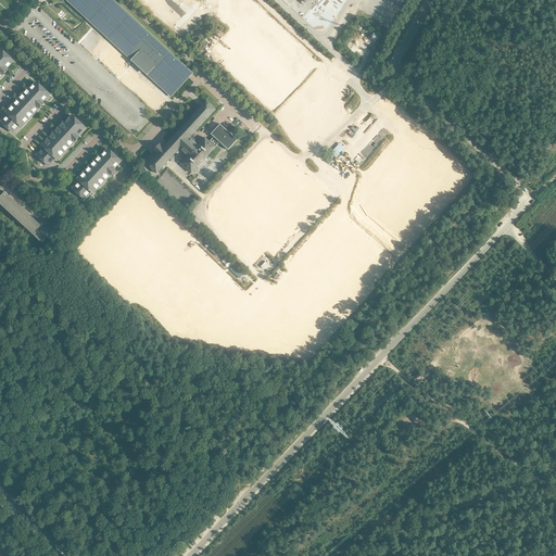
[(71,0),(173,95),(192,75),(111,0),(71,0)]
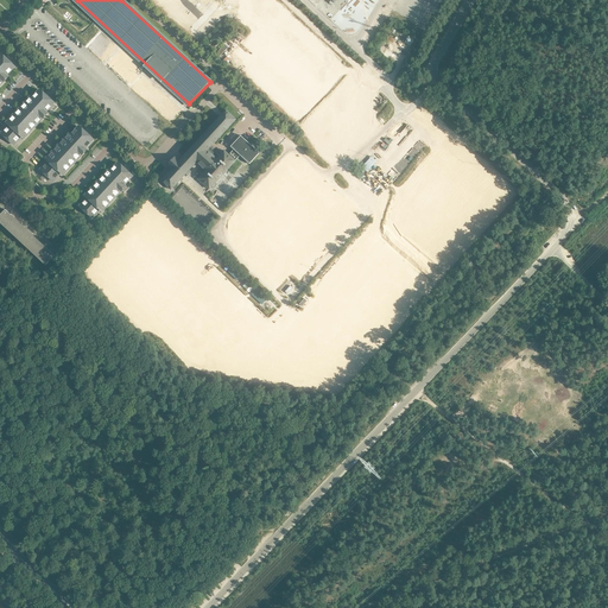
[(0,87),(10,77),(8,76),(17,68),(0,52),(0,87)]
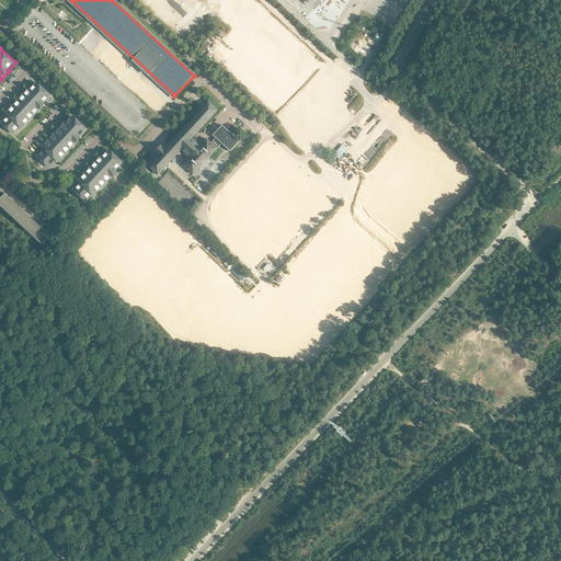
[(45,105),(44,104),(52,95),(36,82),(30,90),(27,89),(4,113),(7,115),(0,122),(0,123),(13,135),(20,127),(23,129),(45,105)]
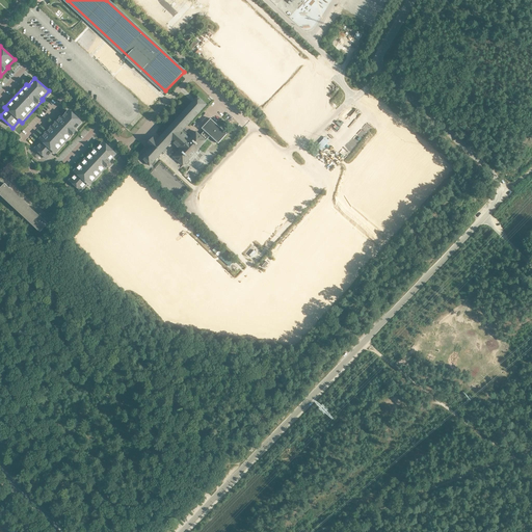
[(201,129),(204,132),(201,135),(196,131),(189,138),(182,132),(207,105),(197,96),(157,140),(154,137),(145,145),(149,149),(140,158),(150,166),(171,142),(179,150),(173,157),(183,166),(185,164),(187,165),(189,162),(188,161),(210,137),(217,144),(227,135),(210,120),(201,129)]
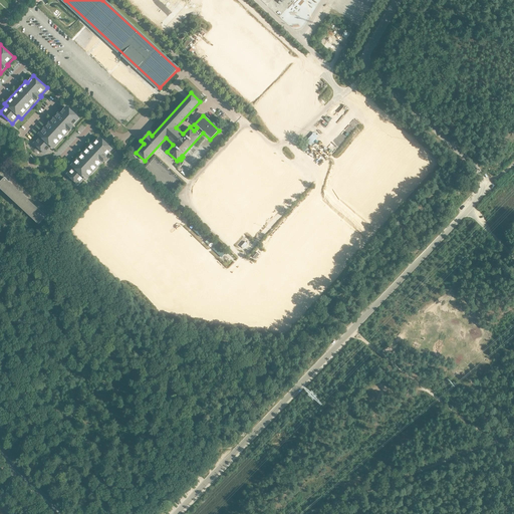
[(74,126),(73,125),(80,118),(66,105),(60,113),(58,111),(37,135),(39,137),(33,144),(45,155),(52,148),(54,150),(74,126)]
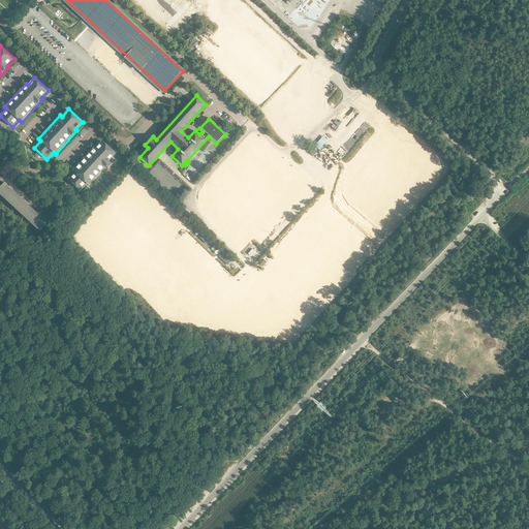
[(323,136),(315,146),(319,150),(328,141),(323,136)]
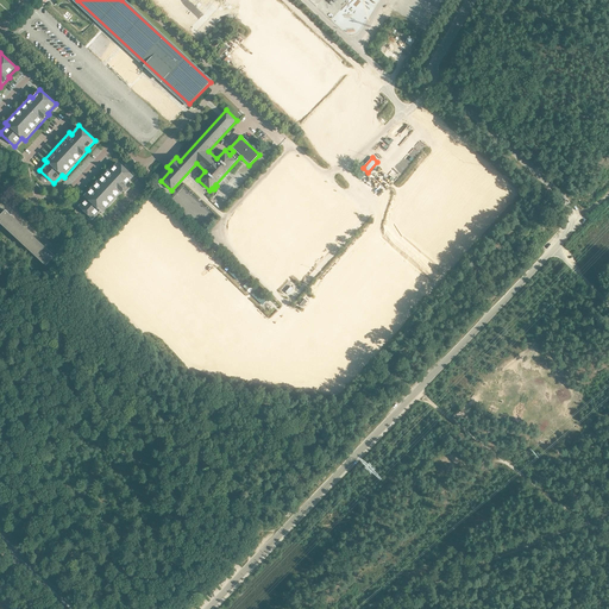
[(127,187),(126,186),(135,177),(118,162),(111,170),(108,169),(83,196),(86,198),(79,207),(93,220),(100,212),(104,214),(127,187)]
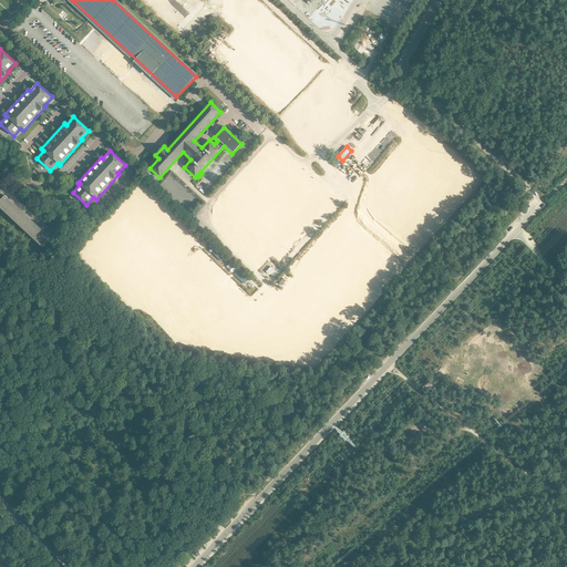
[(199,182),(209,192),(228,171),(220,164),(219,165),(216,163),(213,166),(214,167),(210,171),(214,173),(210,176),(207,173),(199,182)]
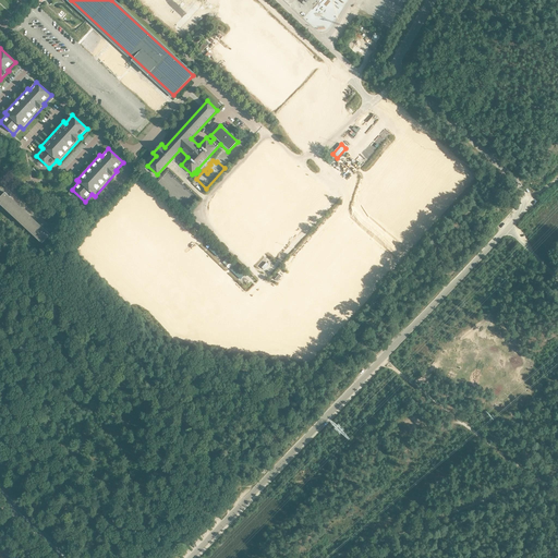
[(50,234),(4,193),(0,197),(0,204),(41,244),(50,234)]
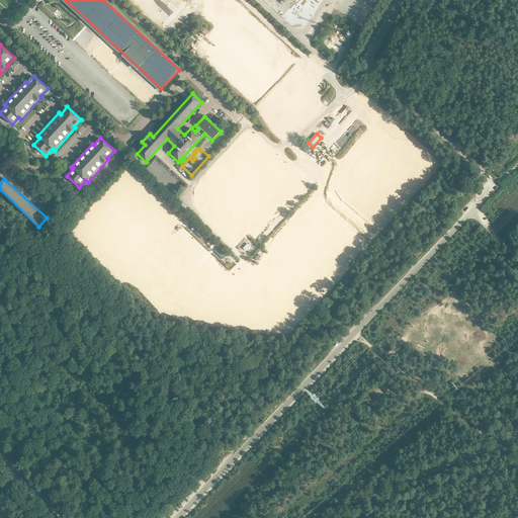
[(194,232),(201,239),(205,234),(198,228),(194,232)]
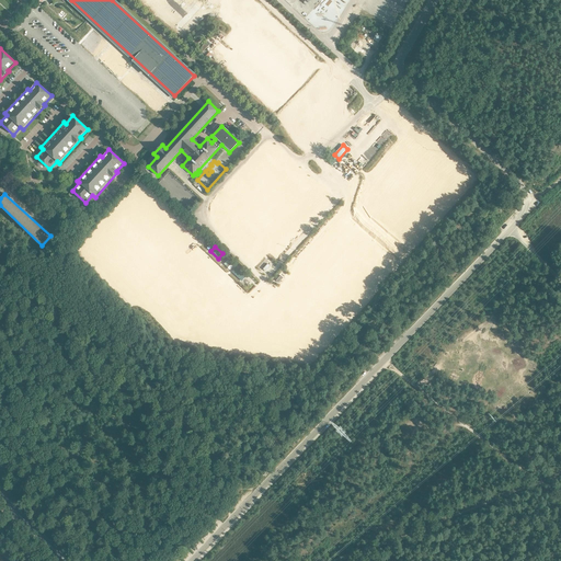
[(236,267),(232,272),(241,281),(245,277),(245,276),(237,267),(236,267)]
